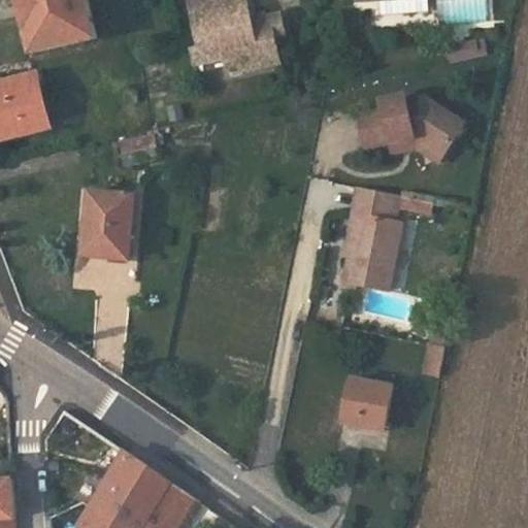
[(98,39),(88,0),(18,0),(32,56),(98,39)]
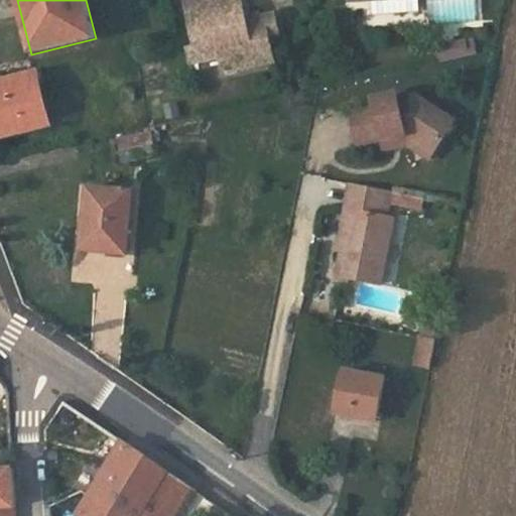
[(258,46),(277,41),(273,28),(282,26),(278,9),(250,16),(246,0),(189,0),(201,43),(195,45),(198,60),(226,53),(230,70),(261,60),(258,46)]
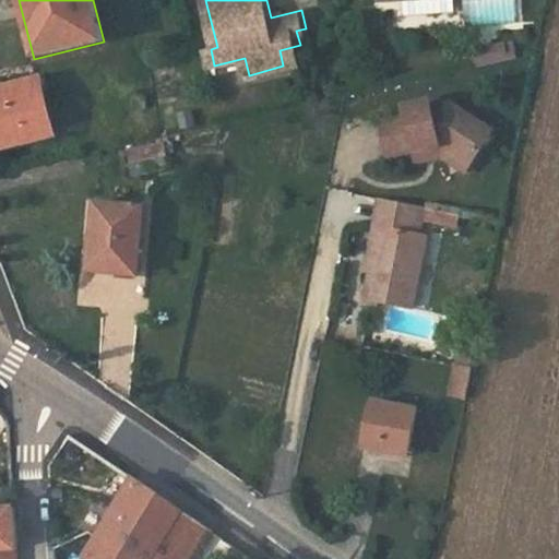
[(396,0),(403,0),(405,16),(455,12),(454,0),(380,0),(381,1),(396,0)]
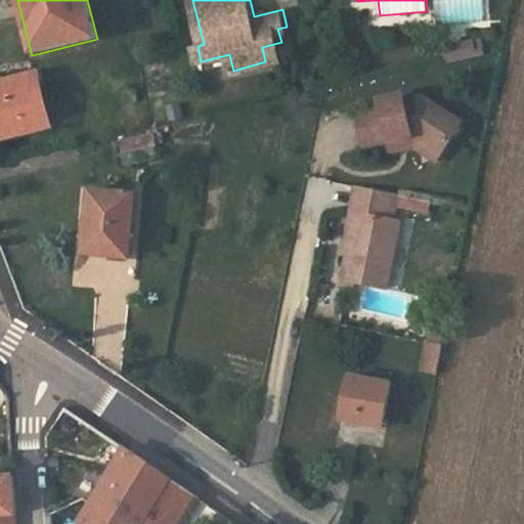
[(262,47),(265,61),(285,56),(281,42),(262,47)]
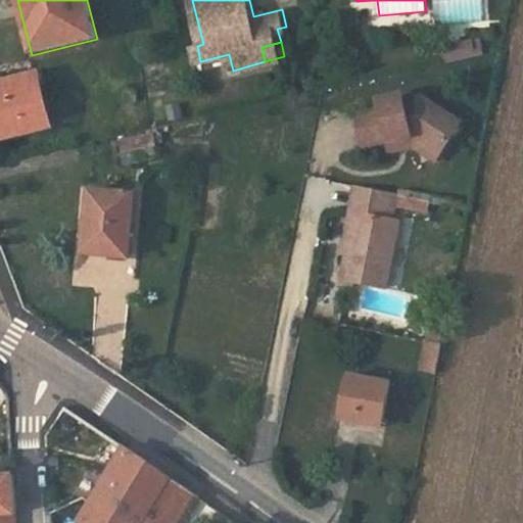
[(444,59),(471,57),(470,44),(443,46),(444,59)]
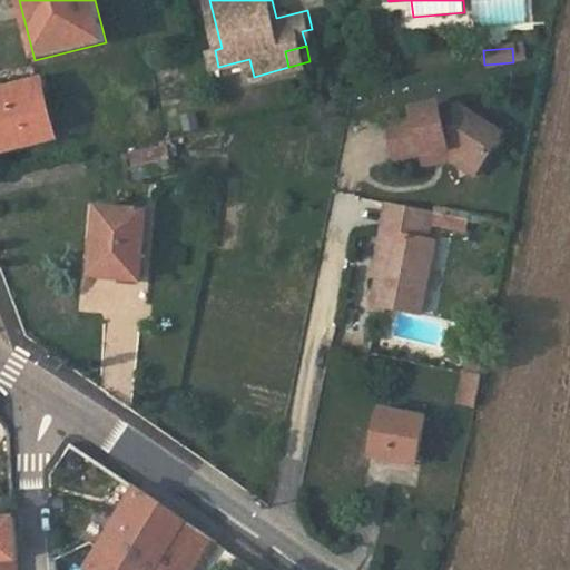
[(53,138),(40,84),(0,92),(0,146),(1,151),(53,138)]
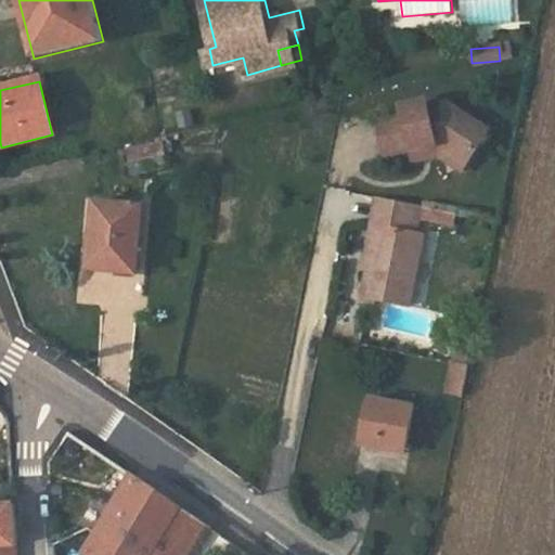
[(386,156),(413,150),(411,139),(434,134),(436,145),(440,144),(470,163),(492,130),(450,103),(429,108),(428,102),(402,107),(404,117),(378,123),(386,156)]
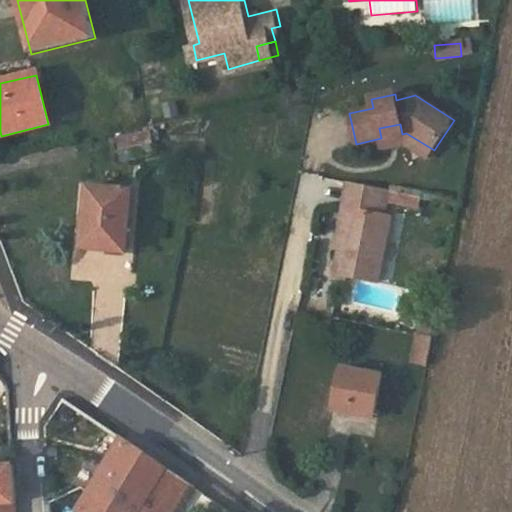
[(379,128),(381,138),(402,134),(400,124),(379,128)]
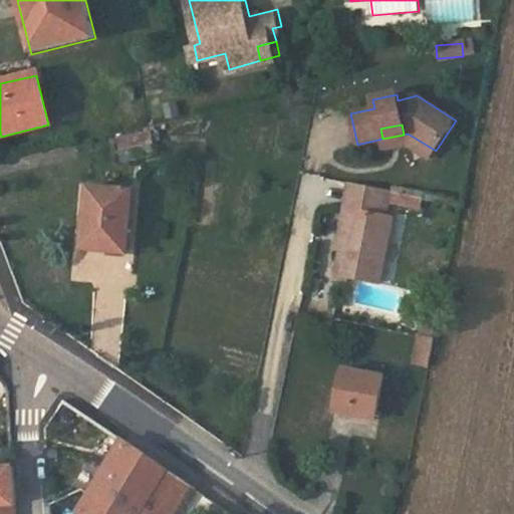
[(152,132),(117,139),(120,152),(155,144),(152,132)]
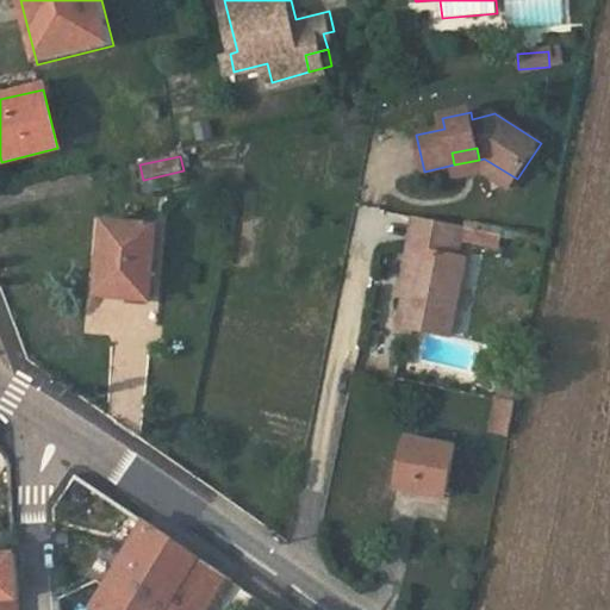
[(479,160),(454,165),(456,178),(484,172),(510,190),(517,179),(484,159),(479,160)]
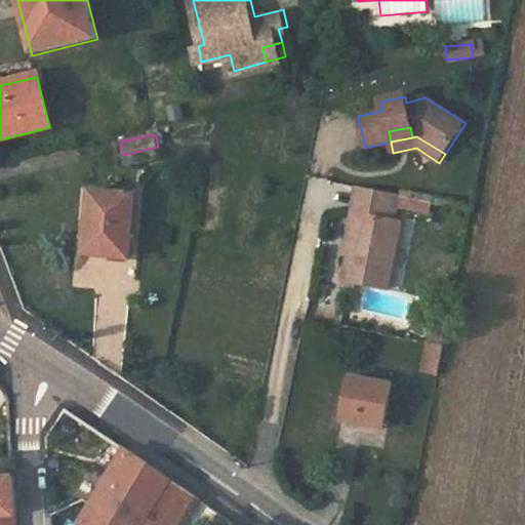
[(357,186),(348,229),(354,230),(349,254),(344,281),(387,290),(401,221),(395,220),(388,219),(393,194),(357,186)]
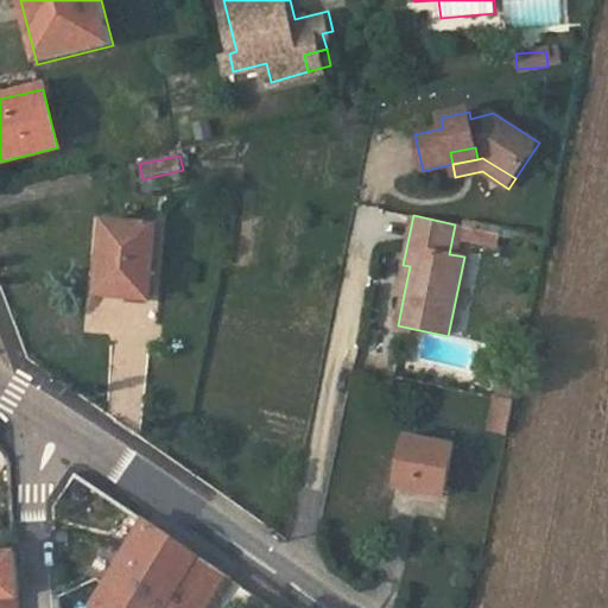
[(127,291),(151,293),(157,227),(105,222),(97,295),(127,298),(127,291)]
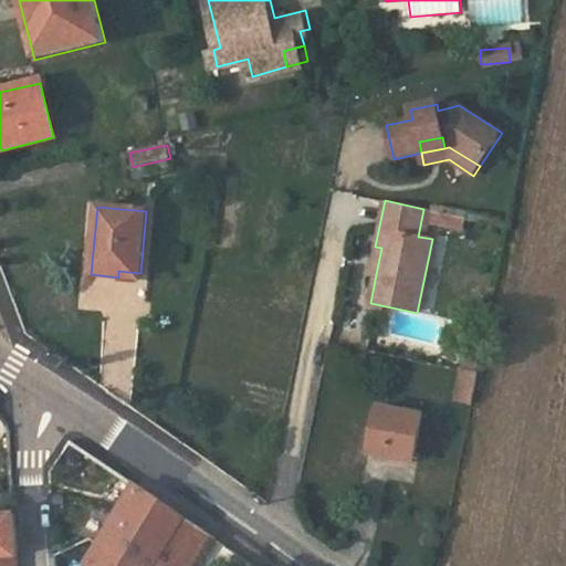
[(418,237),(426,238),(431,210),(423,209),(418,237)]
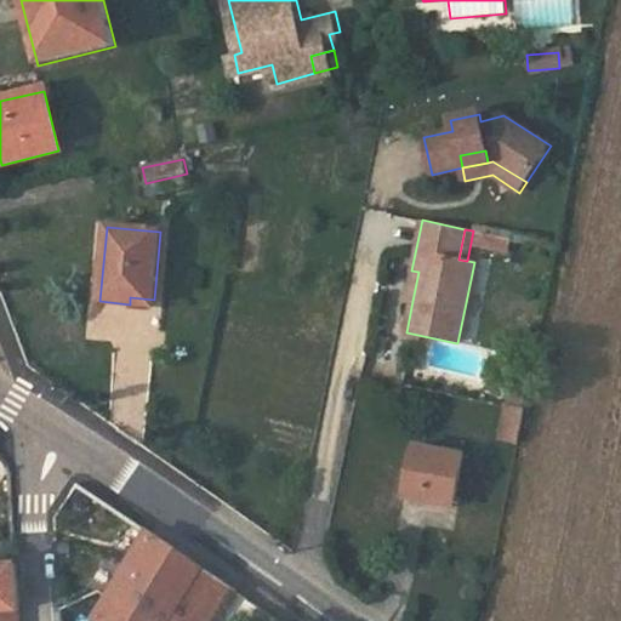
[(419,272),(411,271),(405,300),(412,301),(419,272)]
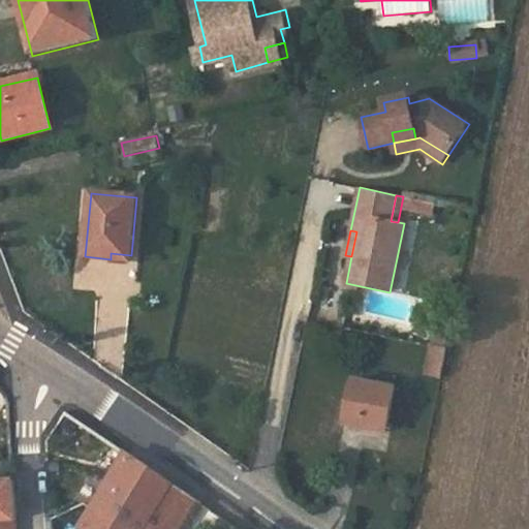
[(449,328),(435,325),(431,346),(445,349),(449,328)]
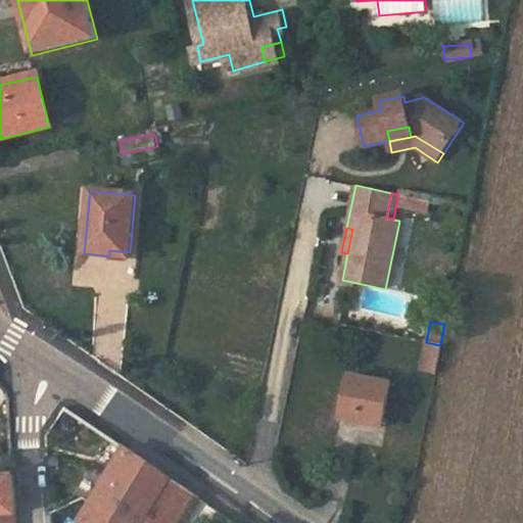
[(436,372),(441,346),(426,343),(420,369),(436,372)]
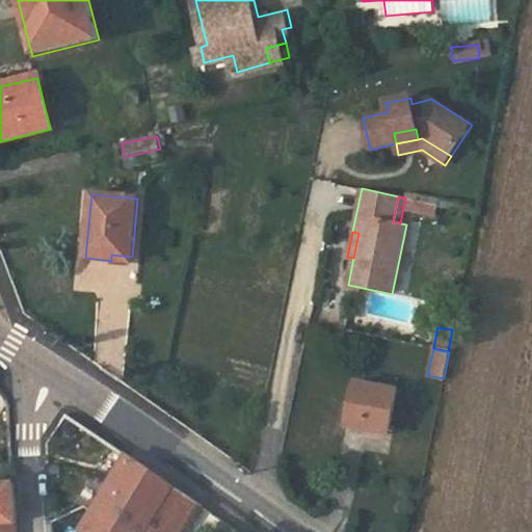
[(372,425),(390,427),(397,392),(354,383),(346,428),(368,432),(372,425)]
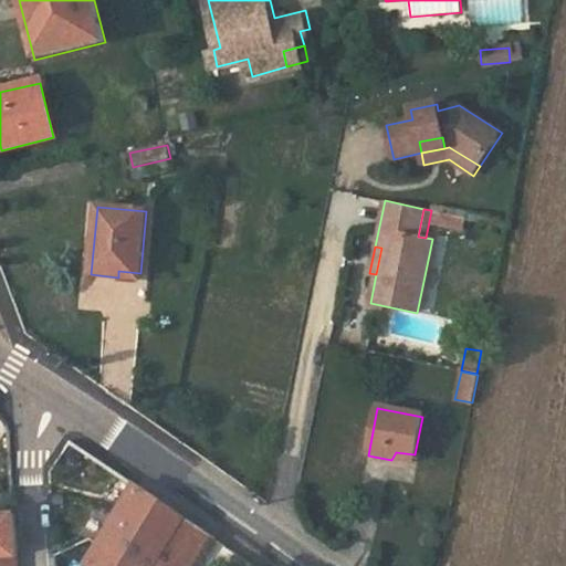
[(396,452),(391,460),(413,464),(415,454),(396,452)]
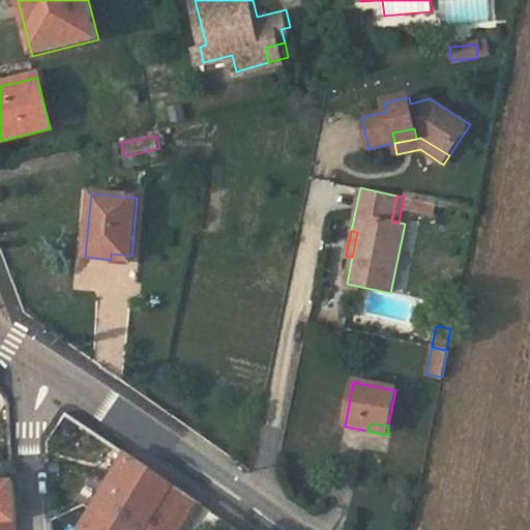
[(83,529),(137,529),(169,480),(129,453),(117,474),(101,499),(87,523),(83,529)]
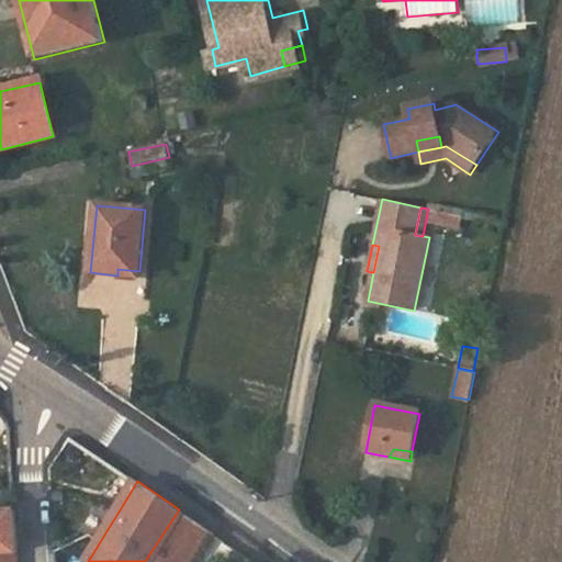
[(0,561),(20,561),(20,550),(17,509),(0,510),(0,561)]
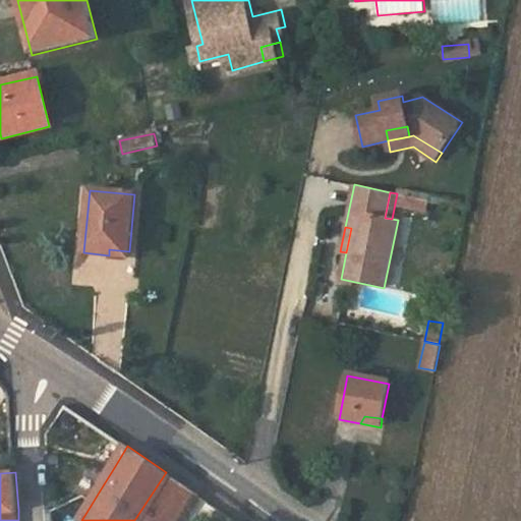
[(178,520),(196,494),(166,472),(134,520),(178,520)]
